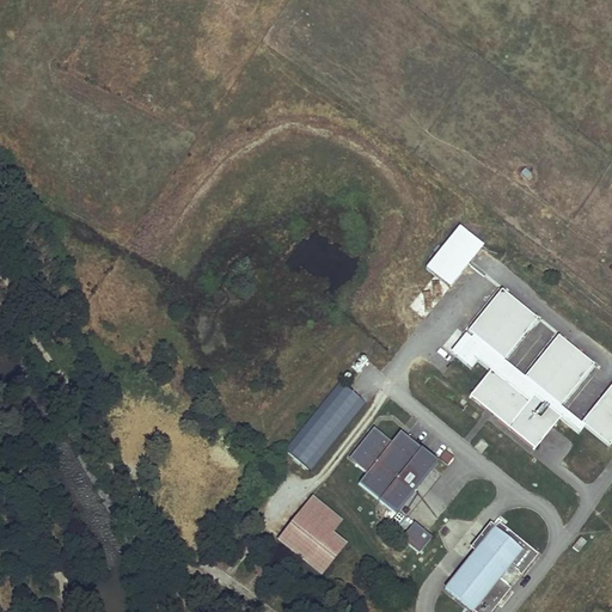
[(485,245),(461,226),(428,268),(452,288),(485,245)]
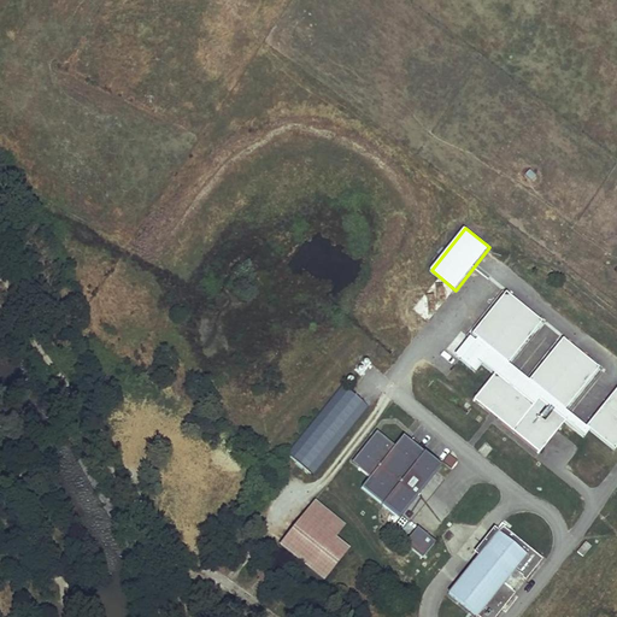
[(547,322),(506,288),(453,356),(476,374),(483,365),(498,376),(477,400),(494,413),(541,451),(565,421),(585,436),(591,430),(616,451),(616,447),(616,389),(588,425),(569,410),(603,368),(563,335),(530,376),(515,363),(547,322)]
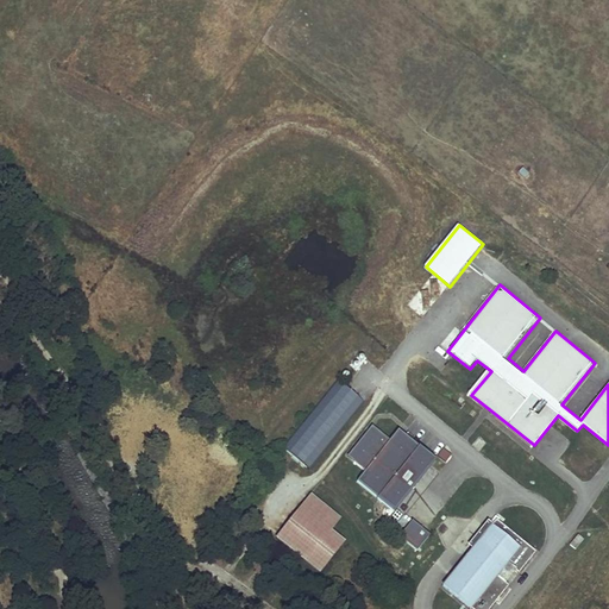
[(336,381),(281,450),(311,475),(364,403),(336,381)]
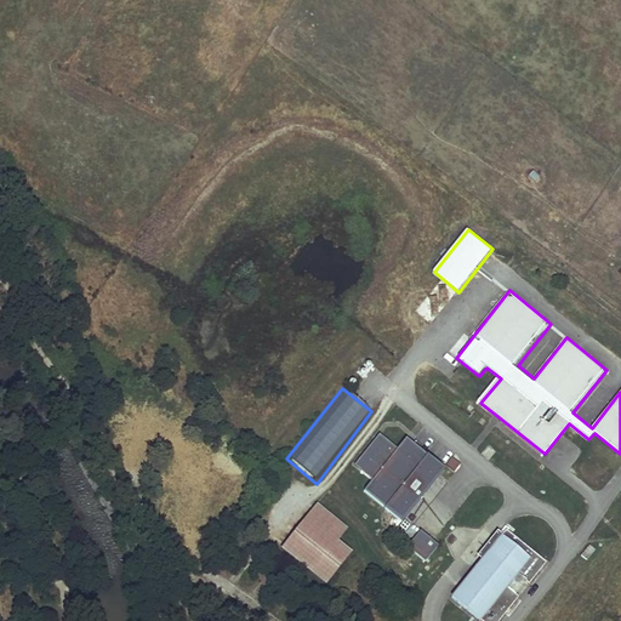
[(444,468),(406,437),(398,448),(380,433),(353,465),(372,482),(364,491),(400,522),(444,468)]
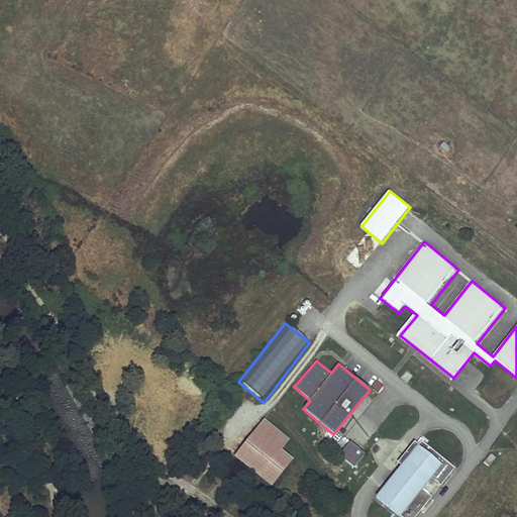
[(245,442),(233,458),(272,488),(292,460),(282,452),(292,440),(264,419),(245,442)]
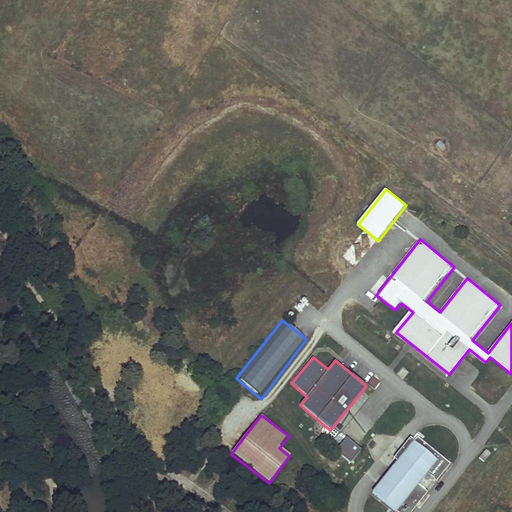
[(416,437),(371,493),(394,511),(410,511),(426,493),(424,490),(417,485),(425,474),(432,480),(435,482),(449,464),(416,437)]
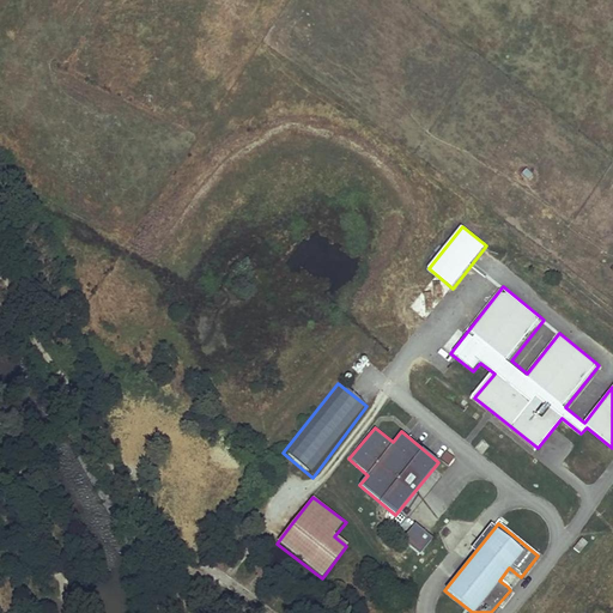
[(414,526),(402,540),(420,557),(434,540),(414,526)]
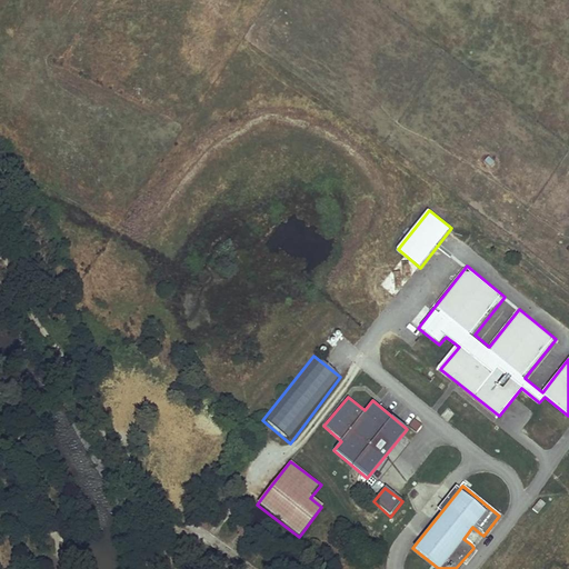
[(539,500),(531,509),(537,513),(545,505),(539,500)]
